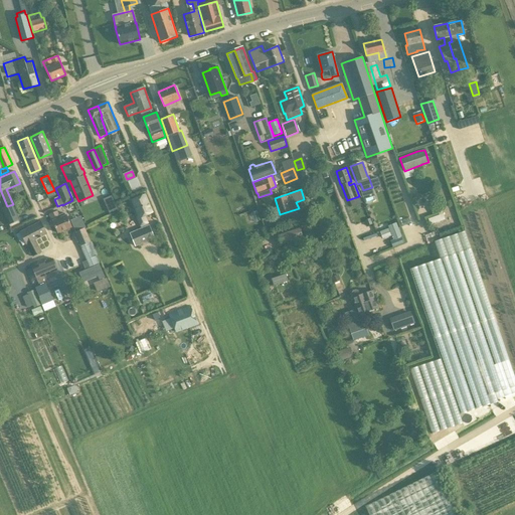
[(136,217),(140,225),(147,222),(144,215),(152,211),(145,195),(131,201),(138,216),(136,217)]
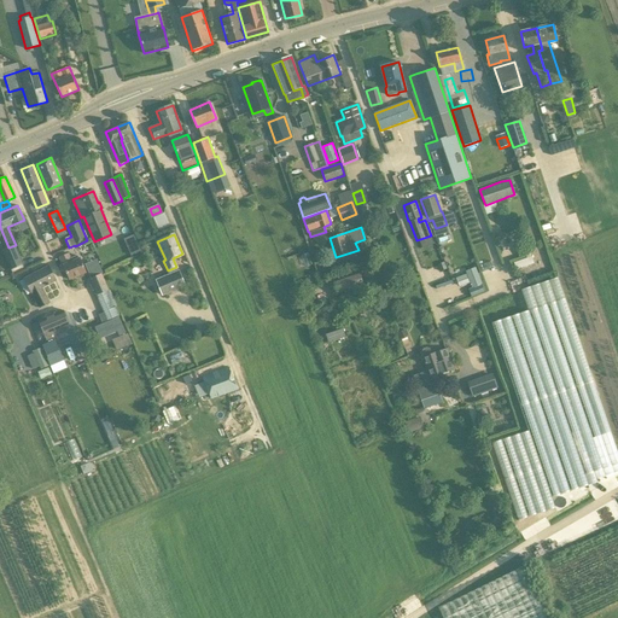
[(138,244),(128,248),(130,256),(141,251),(138,244)]
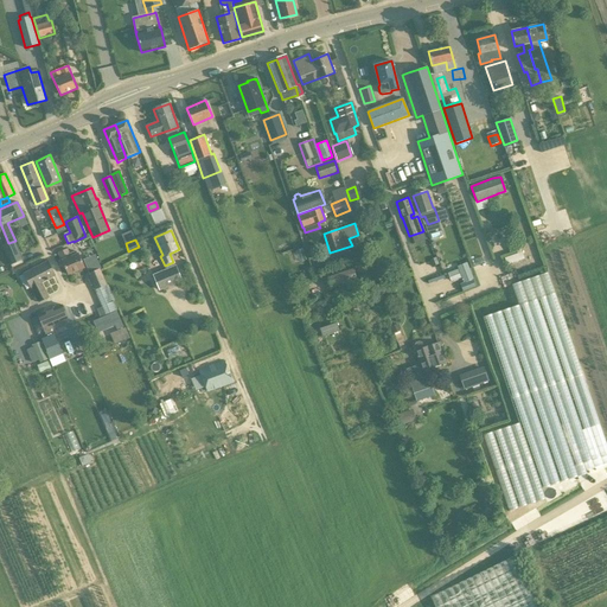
[(24,260),(16,241),(8,243),(4,246),(13,269),(24,264),(23,260),(24,260)]
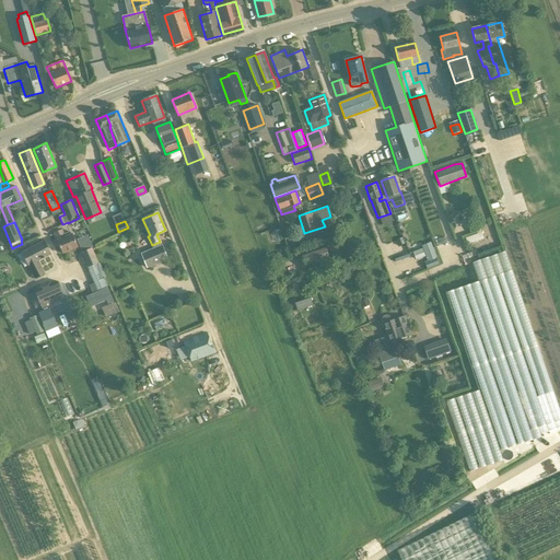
[(62,254),(70,251),(71,252),(76,251),(76,248),(79,247),(72,233),(71,234),(70,231),(65,234),(62,229),(53,233),(62,254)]
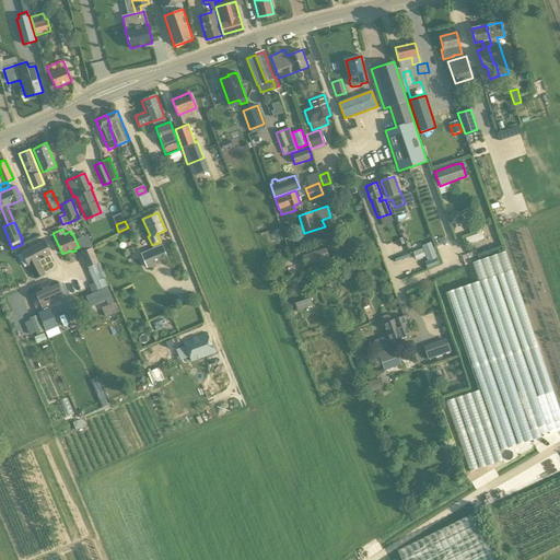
[(481,232),(465,237),(467,244),(483,238),(481,232)]
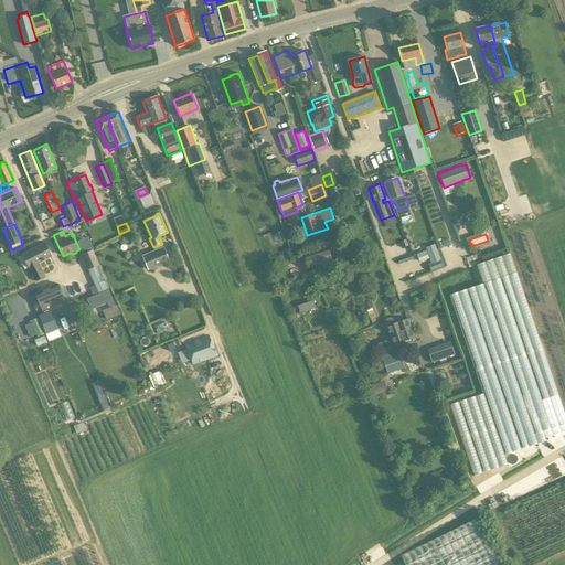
[(330,245),(330,246),(336,263),(345,259),(340,242),(330,245)]
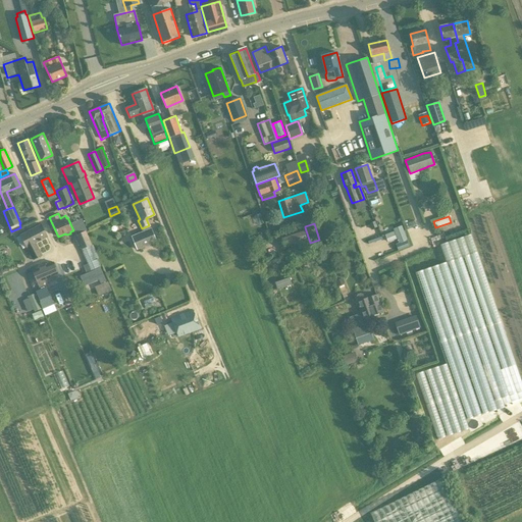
[(33,260),(42,255),(35,243),(47,237),(41,224),(15,238),(19,245),(23,243),(33,260)]
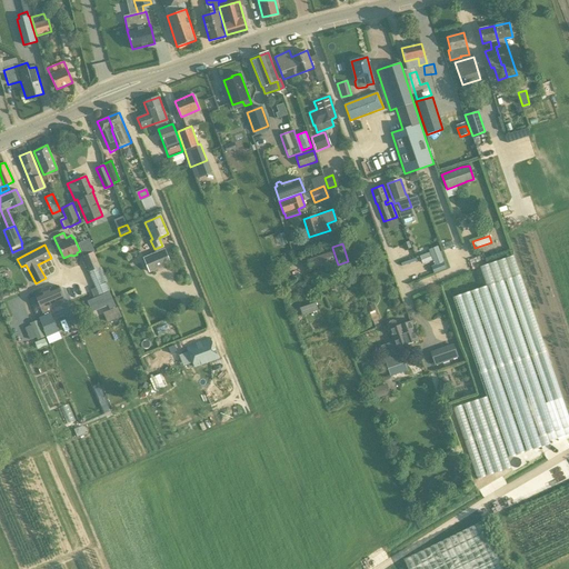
[(165,249),(162,246),(155,249),(156,252),(143,258),(150,271),(170,263),(165,249)]
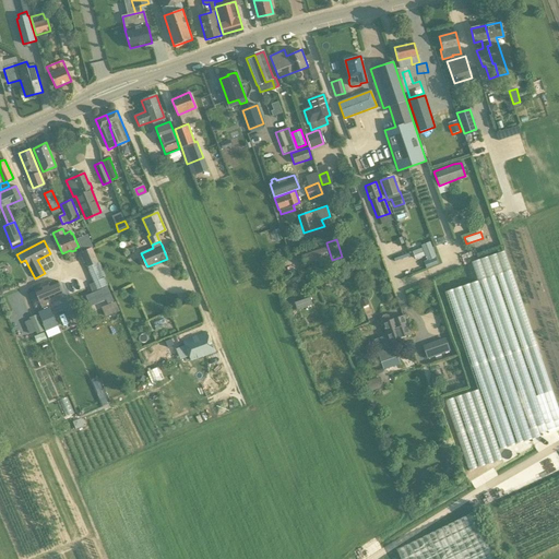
[(436,257),(429,241),(420,246),(427,261),(436,257)]
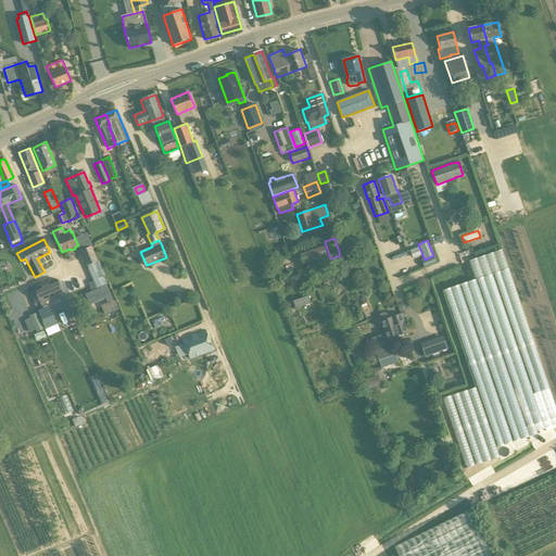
[(303,264),(310,262),(311,266),(313,267),(319,265),(320,262),(319,258),(327,256),(321,241),(315,243),(316,247),(299,252),(303,264)]
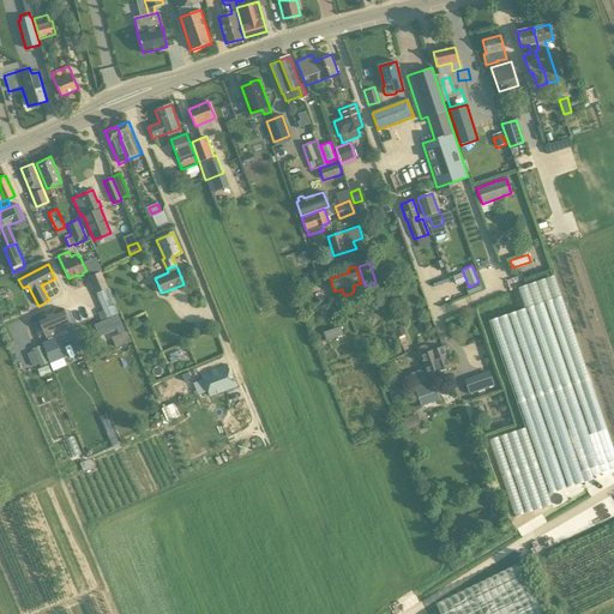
[(115,305),(113,298),(109,288),(108,288),(101,271),(89,276),(90,282),(89,283),(91,289),(94,289),(96,294),(102,311),(115,305)]
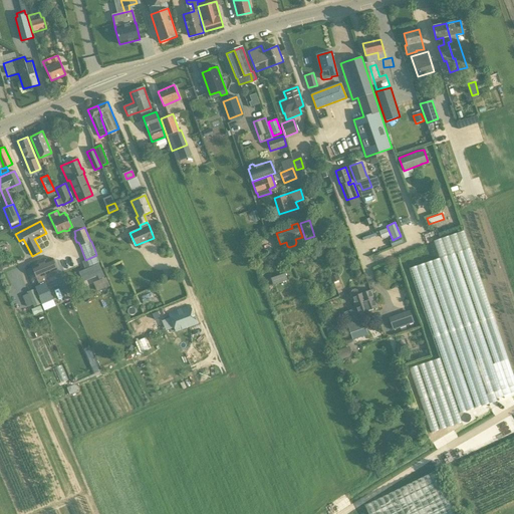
[(381,238),(390,235),(388,228),(378,231),(381,238)]
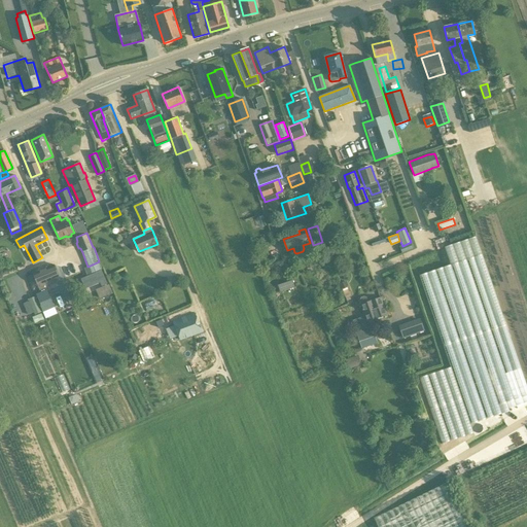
[(254,248),(264,244),(265,247),(272,244),(271,241),(268,235),(251,242),(254,248)]
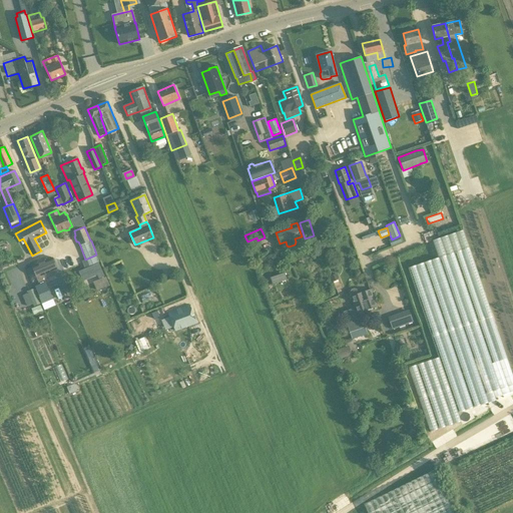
[(412,265),(454,413),(488,403),(485,393),(493,391),(495,396),(512,391),(466,228),(433,237),(438,258),(412,265)]
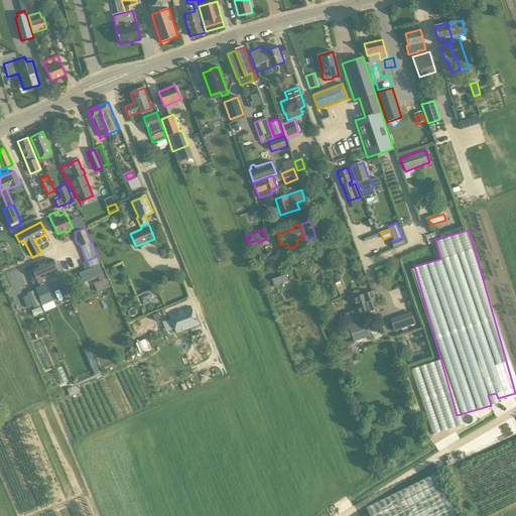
[(47,274),(57,270),(52,259),(32,267),(32,269),(27,271),(29,276),(34,274),(38,283),(49,279),(47,274)]
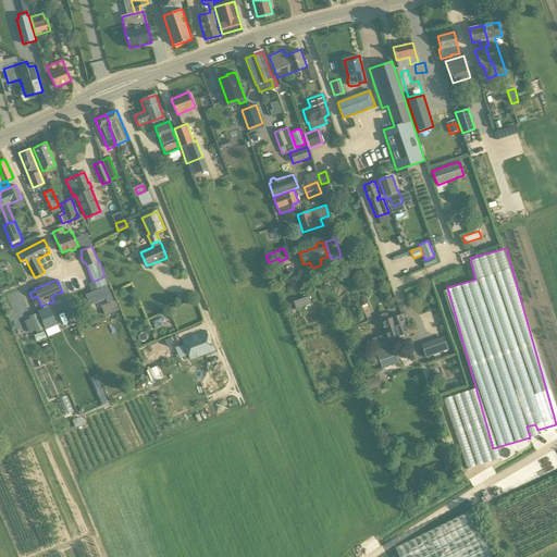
[(107,285),(100,288),(108,302),(113,300),(107,285)]
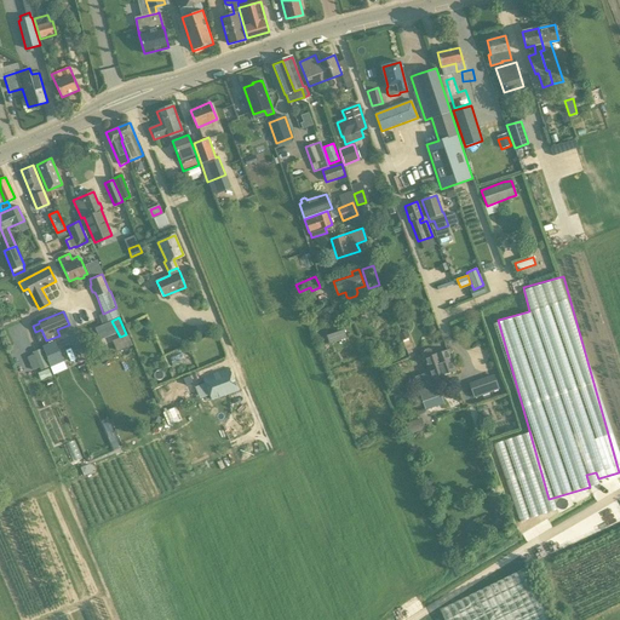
[(344,328),(326,334),(329,343),(348,337),(344,328)]
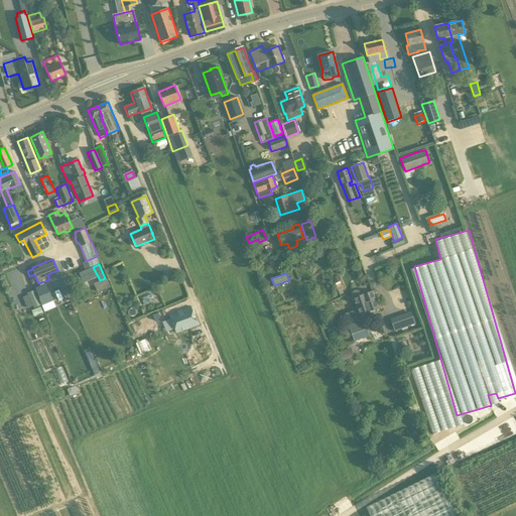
[(332,278),(337,289),(344,286),(339,275),(332,278)]
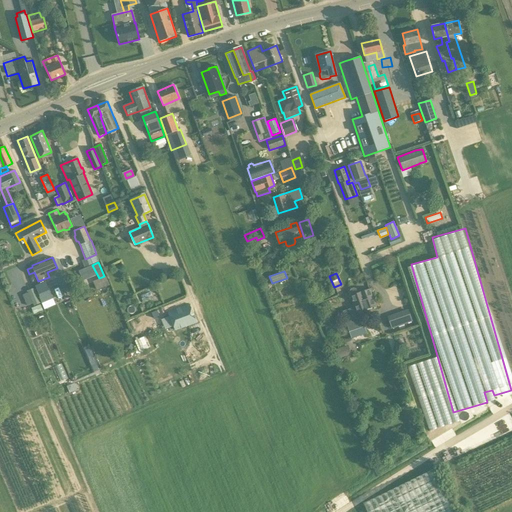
[(36,284),(41,302),(52,299),(47,281),(36,284)]
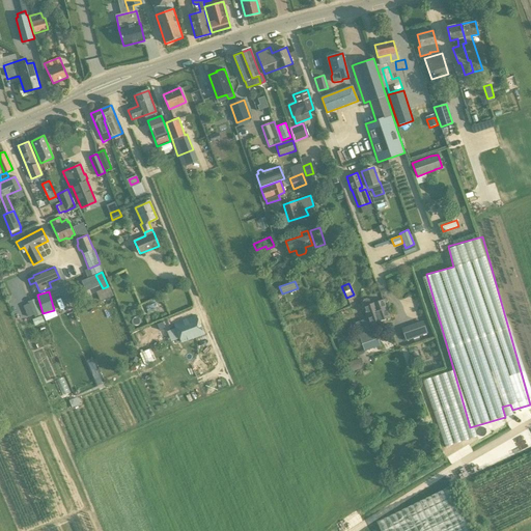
[(68,297),(62,300),(67,313),(74,310),(68,297)]
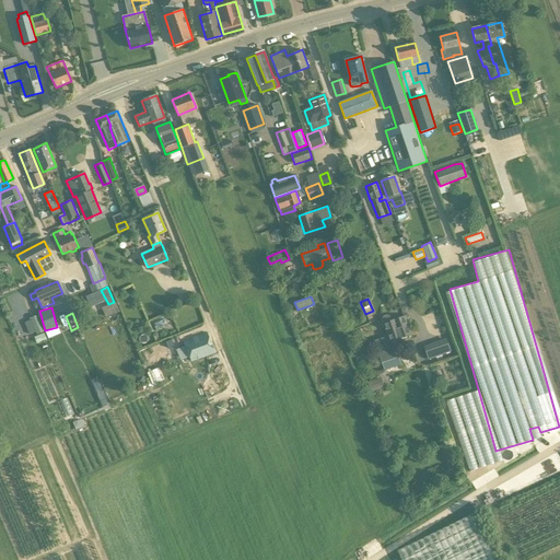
[(382,362),(384,370),(398,365),(389,342),(411,335),(405,316),(392,321),(392,318),(389,316),(386,315),(384,316),(382,318),(382,322),(387,336),(374,340),(382,362)]
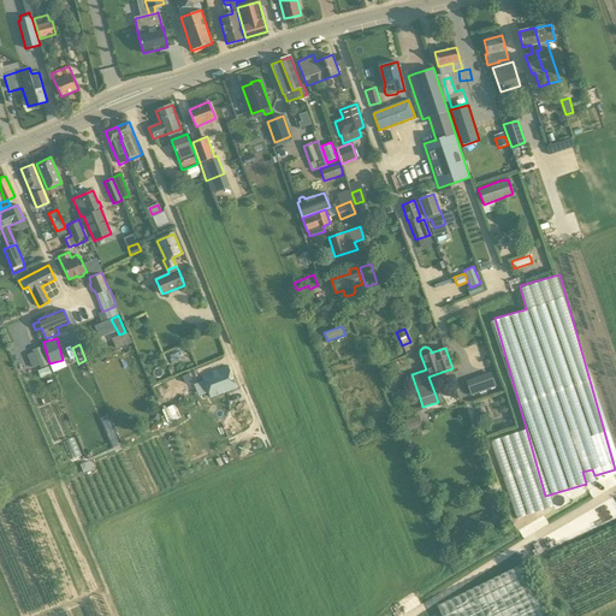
[(41,378),(52,374),(48,366),(39,371),(41,378)]
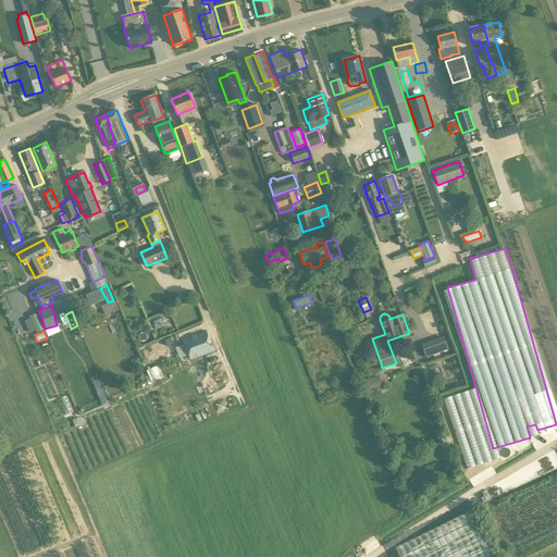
[(183,339),(190,359),(184,361),(186,367),(195,363),(193,359),(213,351),(206,331),(183,339)]
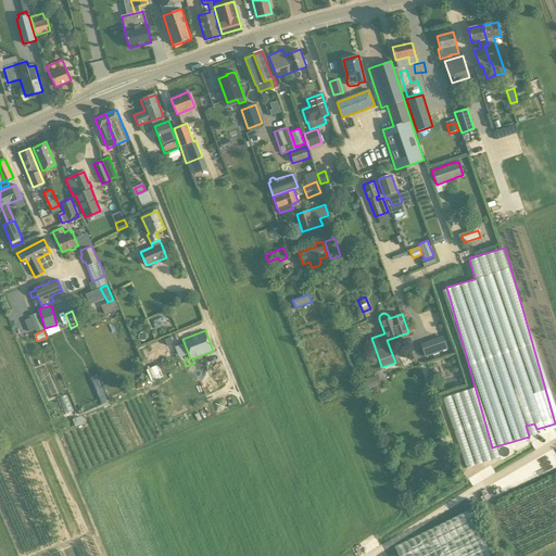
[(443,338),(437,340),(441,353),(447,351),(443,338)]
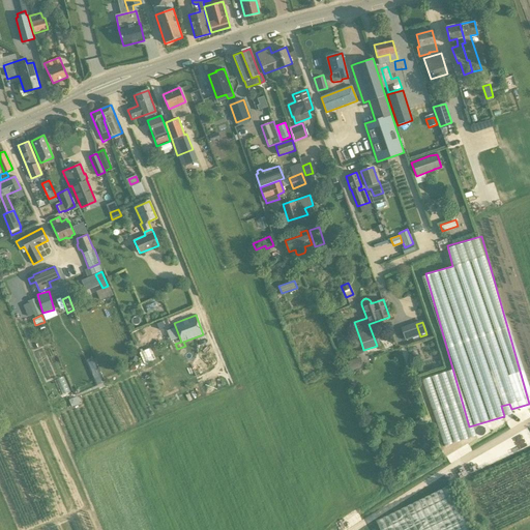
[(147,339),(142,342),(144,348),(150,345),(147,339)]
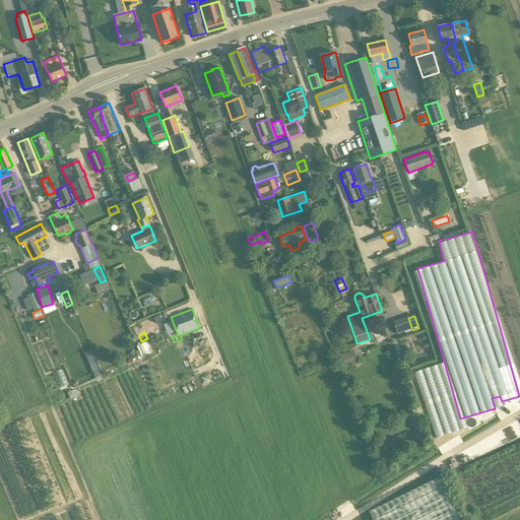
[(339,355),(342,365),(353,361),(350,351),(339,355)]
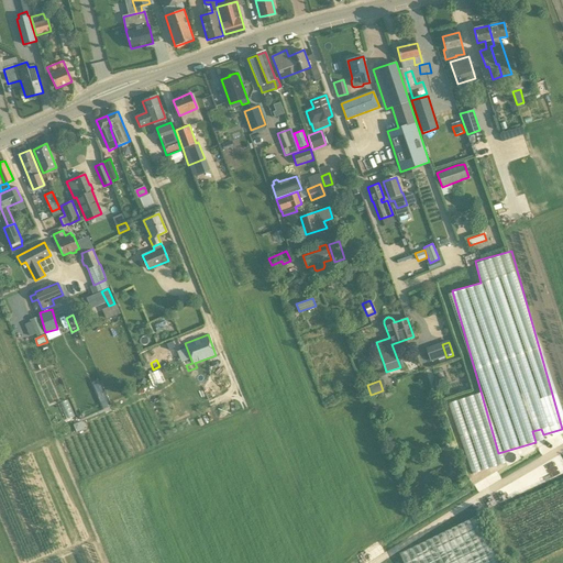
[(101,389),(96,392),(102,408),(109,406),(101,389)]
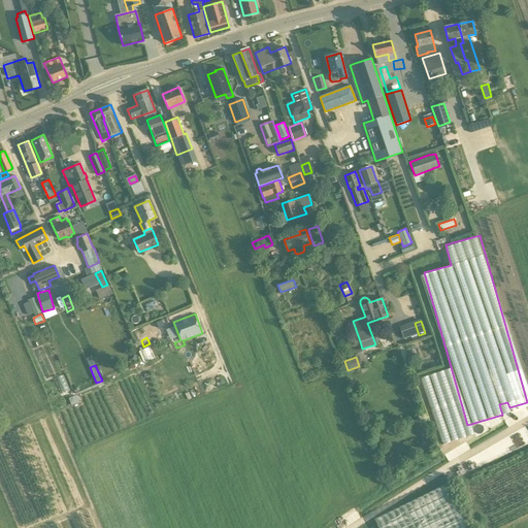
[(465,437),(446,366),(418,373),(437,444),(465,437)]
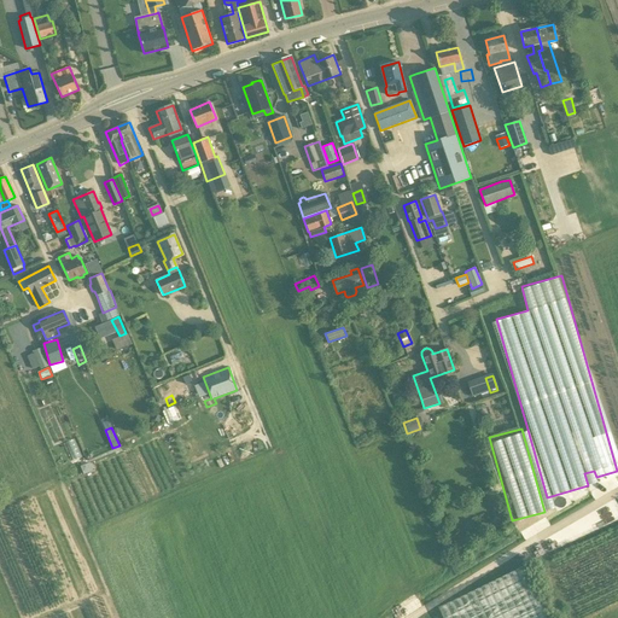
[(547,617),(523,567),(438,608),(443,617),(547,617)]
